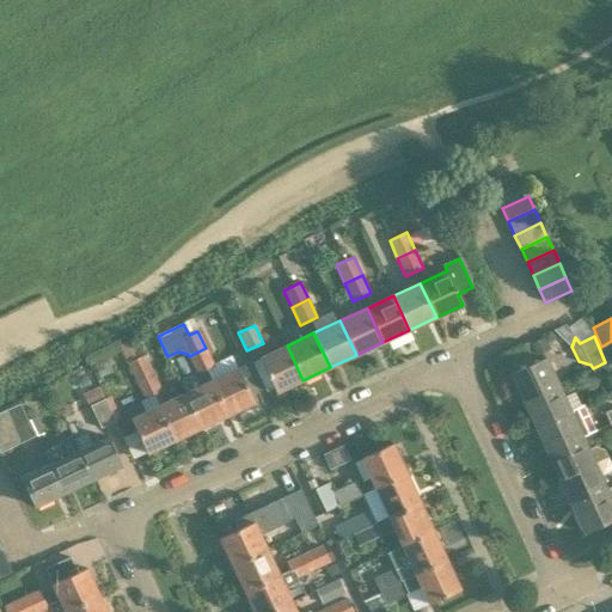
[(544,338),(532,344),(536,354),(549,348),(544,338)]
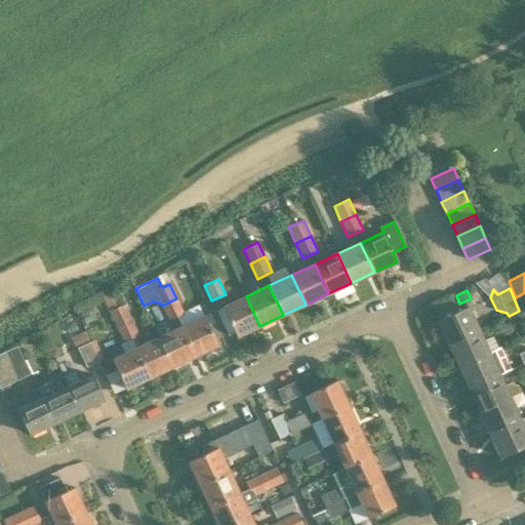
[(103,296),(116,323),(129,316),(121,297),(117,297),(114,291),(103,296)]
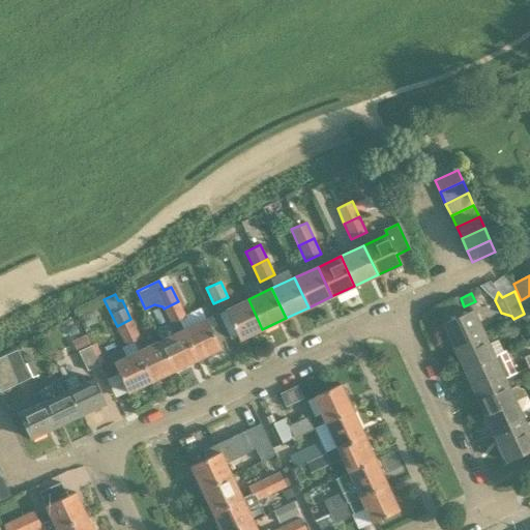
[(239,340),(262,329),(248,299),(225,310),(239,340)]
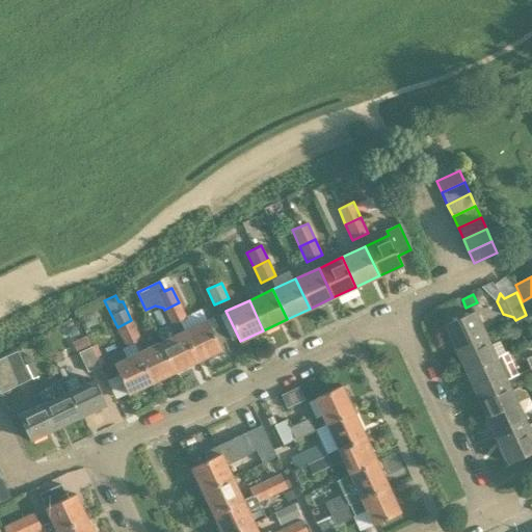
[(186,318),(179,302),(164,310),(171,324),(186,318)]
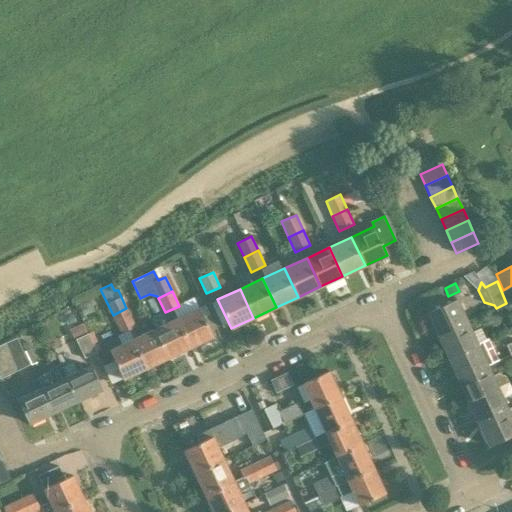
[(427,313),(437,335),(467,321),(457,299),(427,313)]
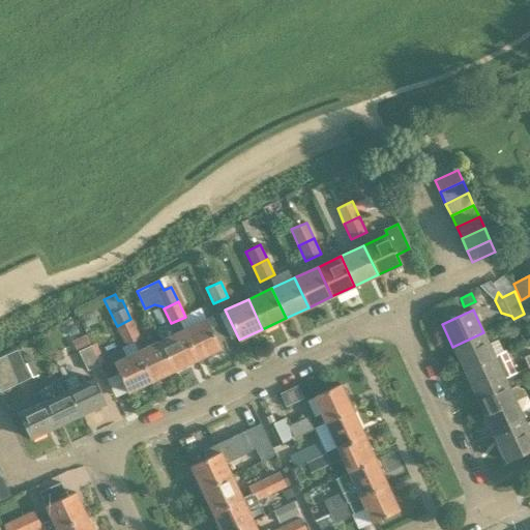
[(529,326),(524,314),(513,319),(519,330),(529,326)]
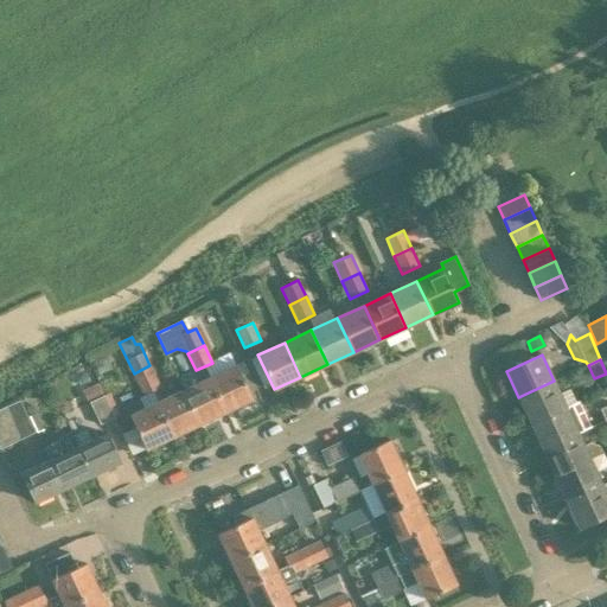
[(236,365),(210,377),(227,411),(253,398),(249,393),(256,389),(243,362),(237,365),(236,365)]
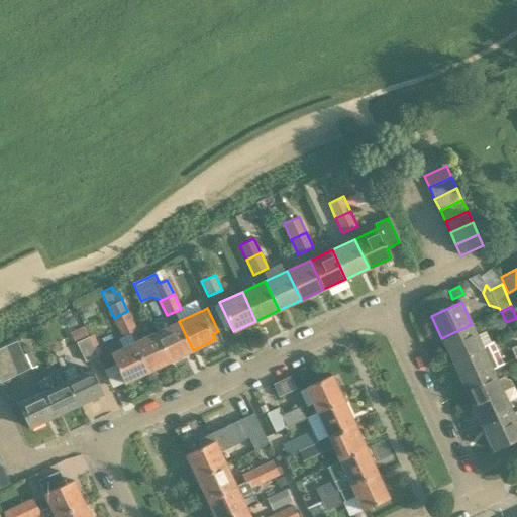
[(136,329),(127,311),(114,318),(122,336),(136,329)]
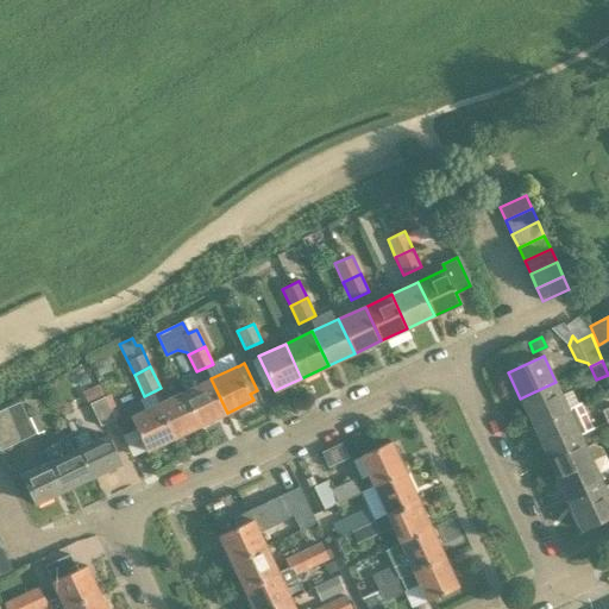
[(86,374),(77,377),(80,385),(89,382),(86,374)]
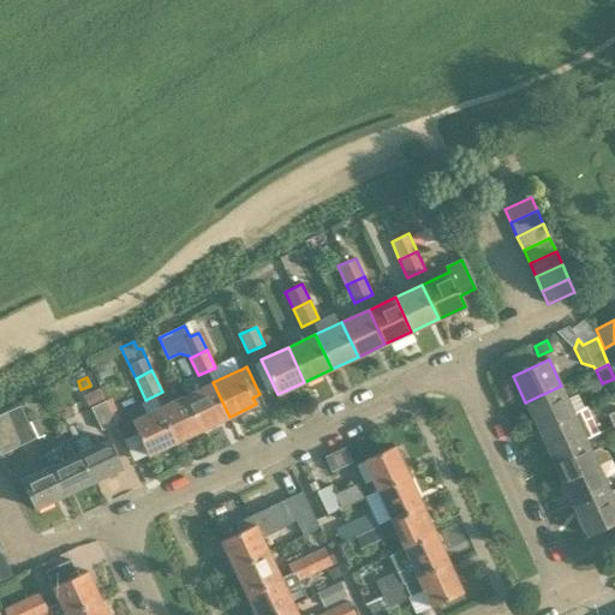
[(186,395),(202,430),(230,417),(213,382),(186,395)]
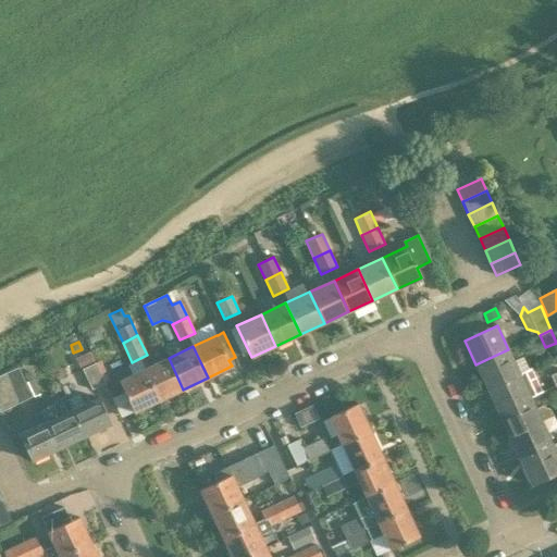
[(475,364),(487,388),(528,370),(522,357),(514,361),(508,349),(475,364)]
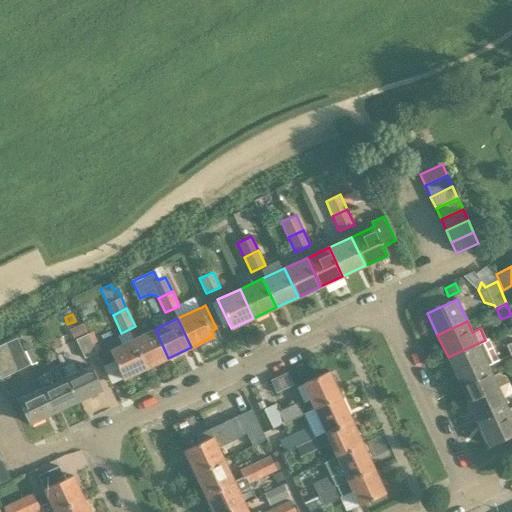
[(82,324),(70,330),(74,338),(86,332),(82,324)]
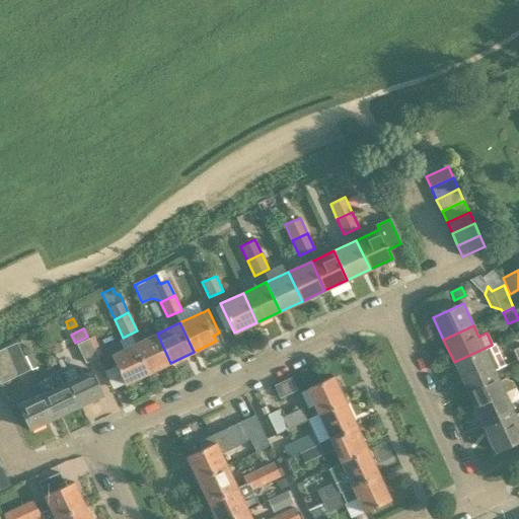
[(134,344),(148,373),(170,363),(157,334),(134,344)]
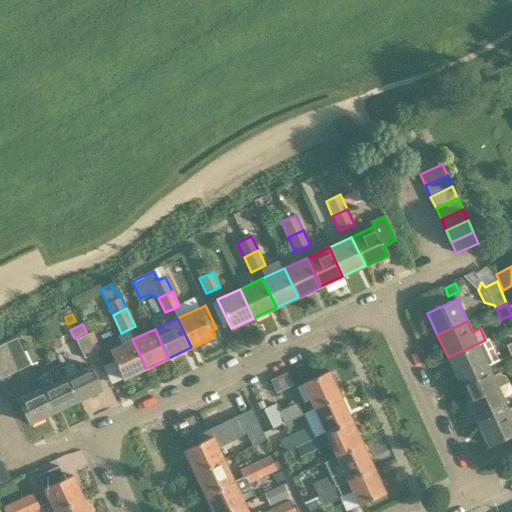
[(76,340),(84,357),(96,352),(88,334),(76,340)]
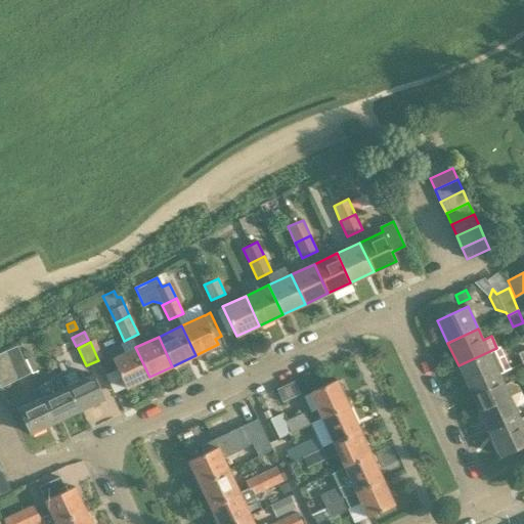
[(16,346),(0,353),(0,370),(24,359),(16,346)]
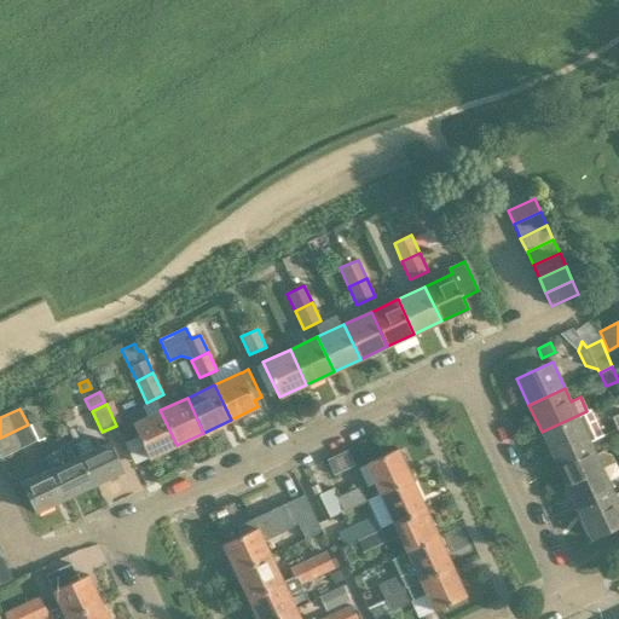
[(149,458),(177,445),(160,410),(133,423),(138,435),(125,441),(134,462),(148,456),(149,458)]
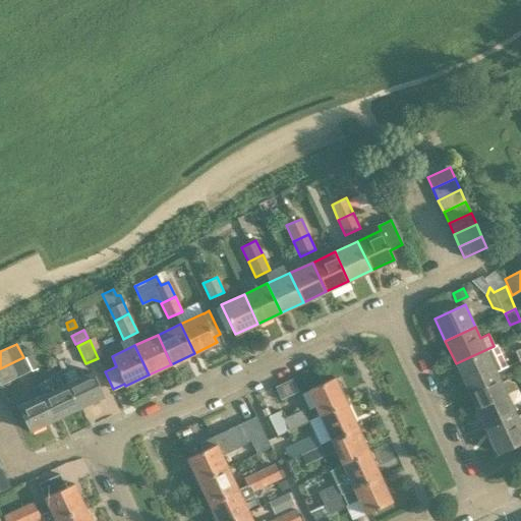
[(456,363),(465,386),(496,371),(507,366),(497,345),(494,346),(456,363)]
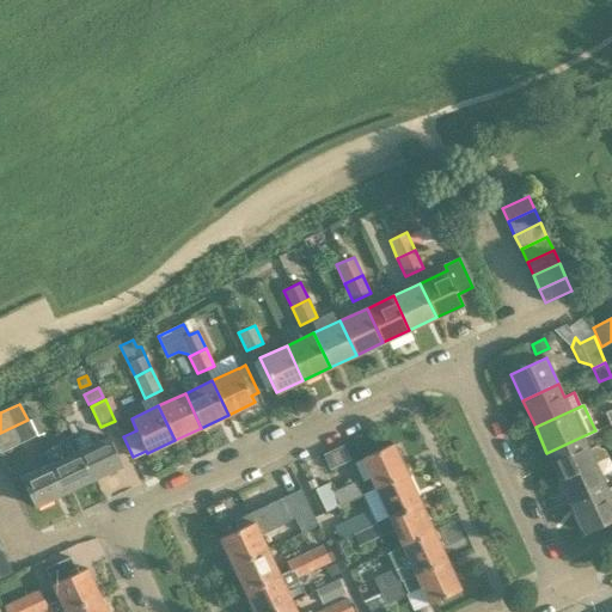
[(30,418),(29,420),(37,438),(44,434),(38,420),(30,418)]
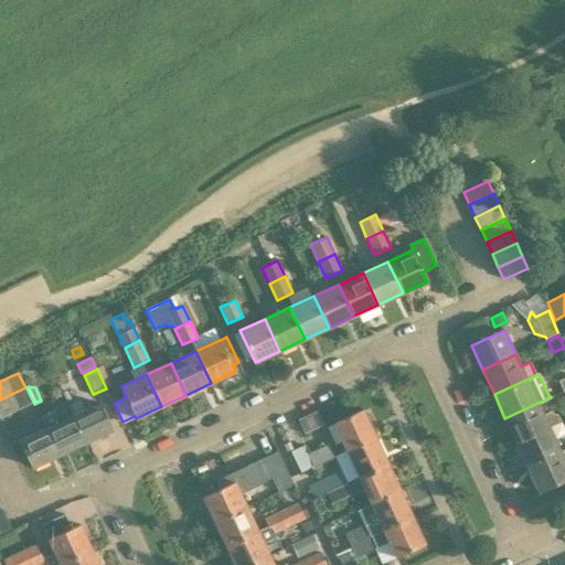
[(0,400),(0,417),(32,403),(25,387),(0,400)]
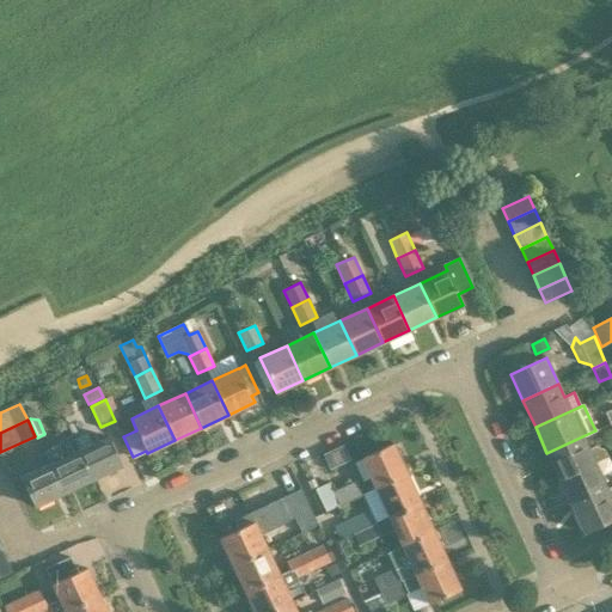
[(73,441),(78,451),(92,479),(121,466),(108,438),(91,445),(86,434),(73,441)]
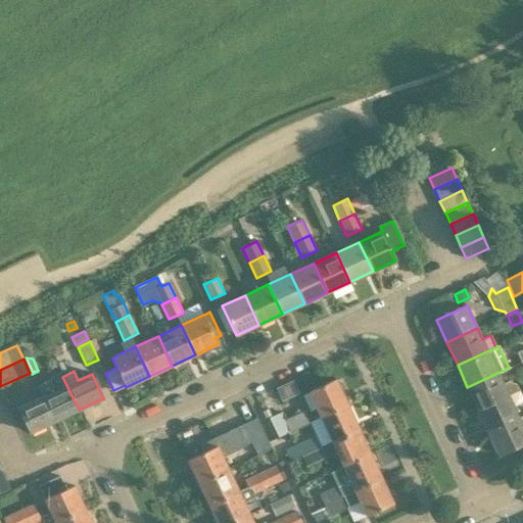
[(467,387),(478,410),(508,395),(497,373),(467,387)]
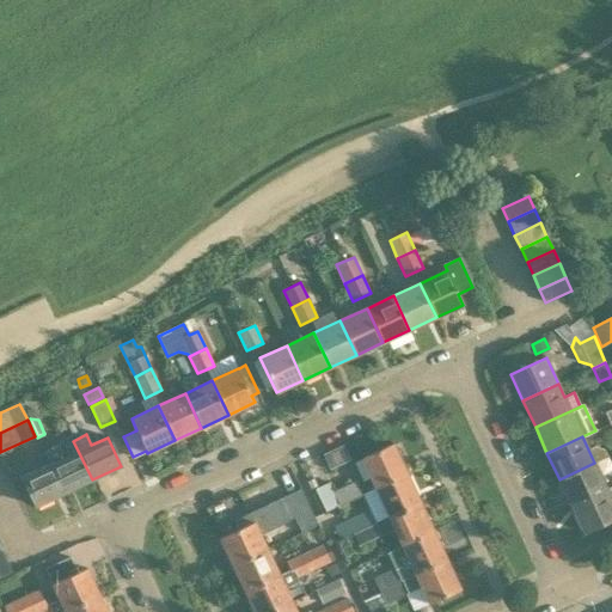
[(361,458),(375,487),(407,472),(392,444),(361,458)]
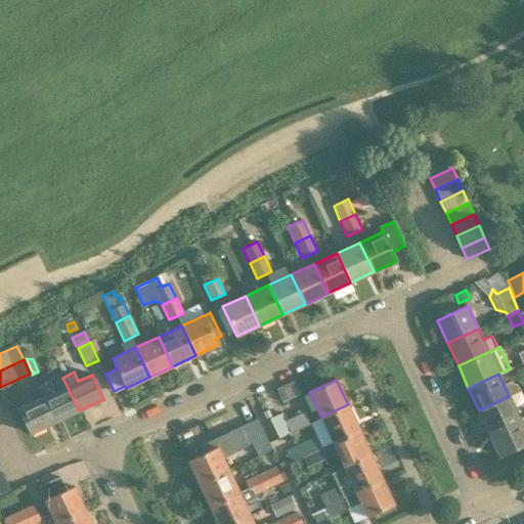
[(39,386),(44,397),(55,422),(79,410),(67,386),(54,392),(49,382),(39,386)]
